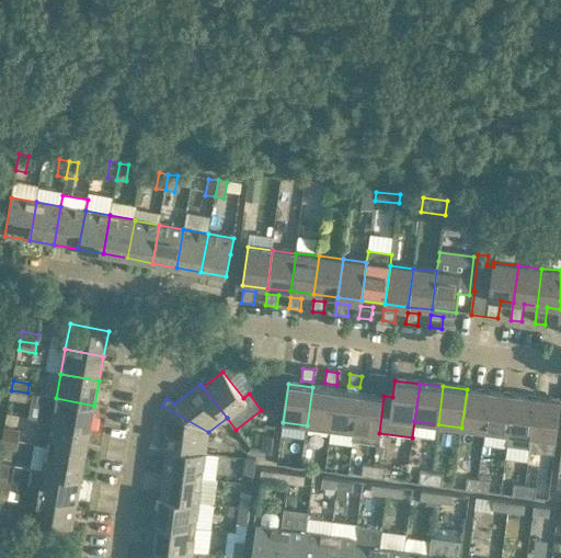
[(331,429),(335,390),(312,387),(307,425),(331,429)]
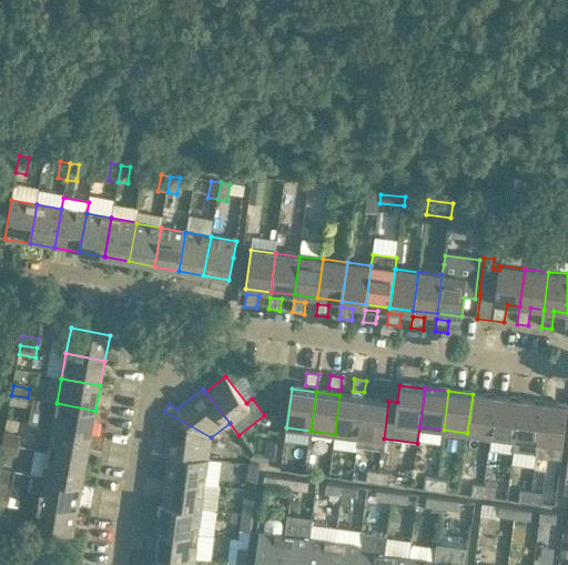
[(490,436),(496,397),(473,394),(467,433),(490,436)]
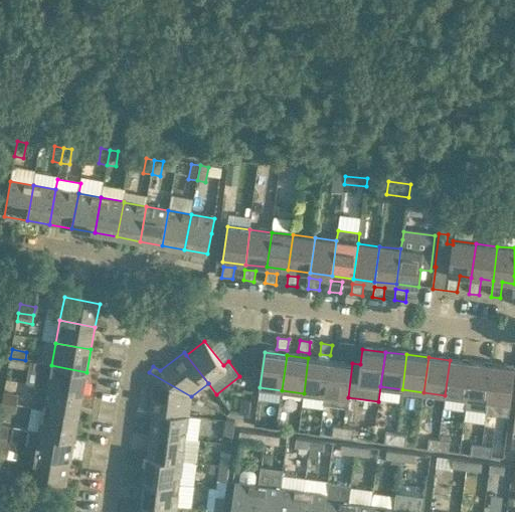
[(23,369),(25,360),(10,358),(8,366),(23,369)]
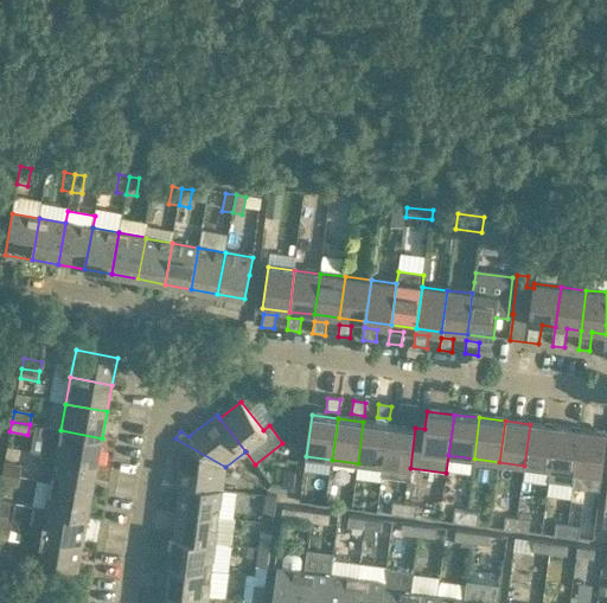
[(383,466),(389,424),(363,422),(358,463),(383,466)]
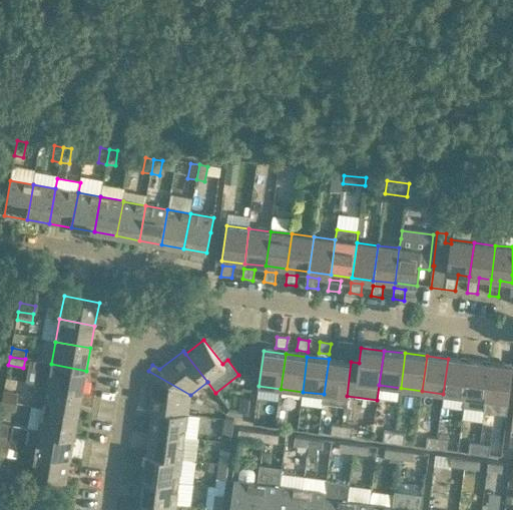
[(347,396),(351,362),(329,359),(324,394),(322,408),(345,411),(347,396)]
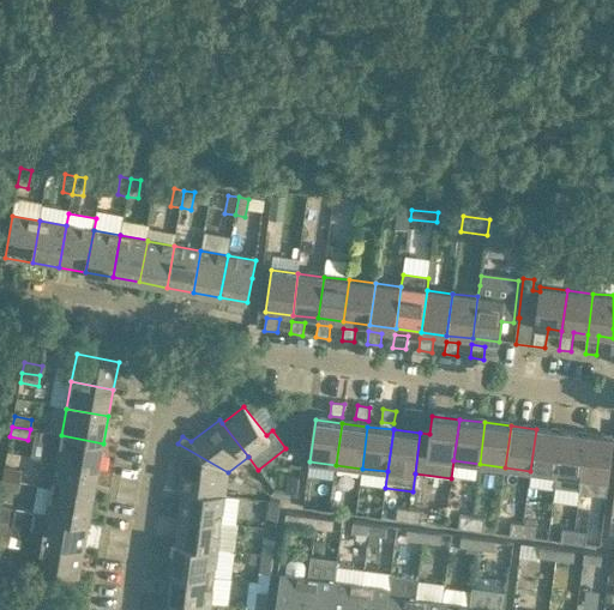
[(557,475),(563,433),(536,429),(530,471),(557,475)]
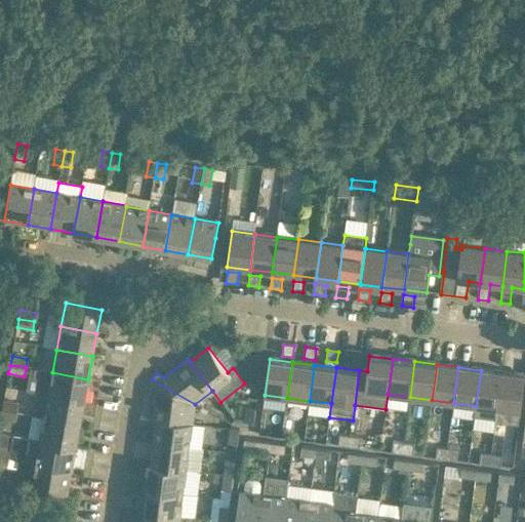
[(84,402),(88,379),(52,372),(35,369),(34,378),(39,379),(37,394),(48,396),(84,402)]
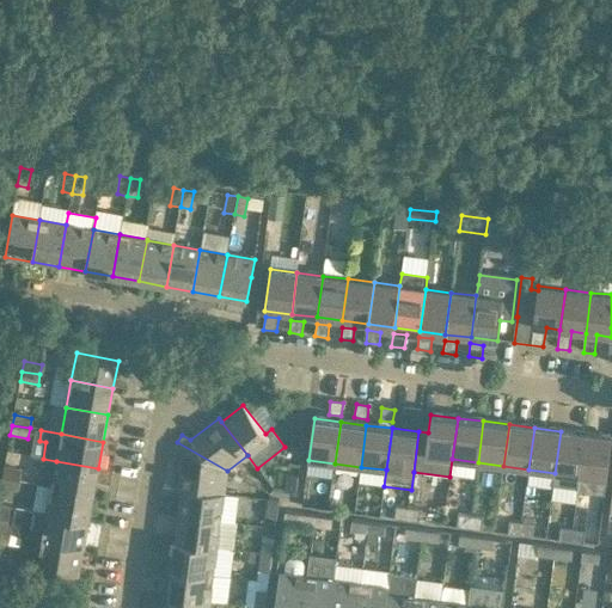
[(555,473),(552,487),(579,490),(580,476),(586,435),(561,431),(555,473)]
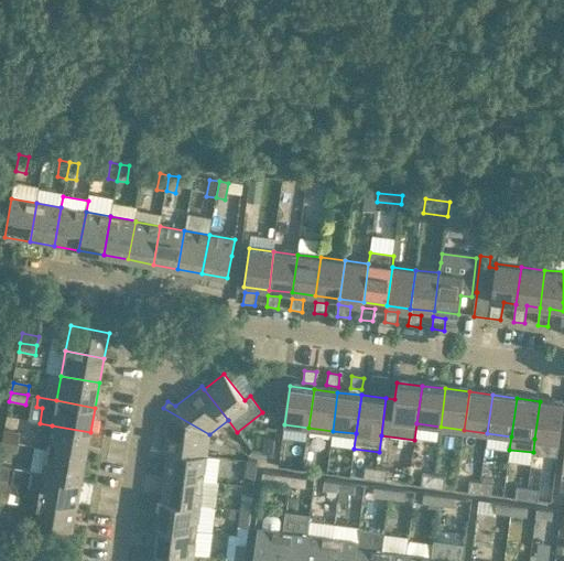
[(563,407),(563,403),(540,401),(534,439),(560,442),(563,407)]
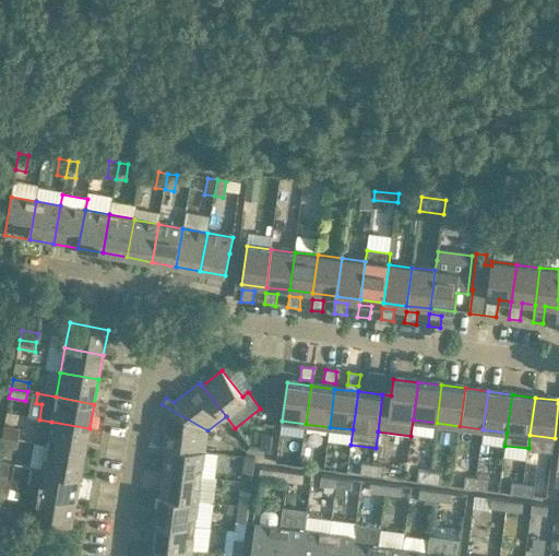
[(205,452),(207,430),(162,404),(158,411),(166,415),(163,448),(166,448),(205,452)]
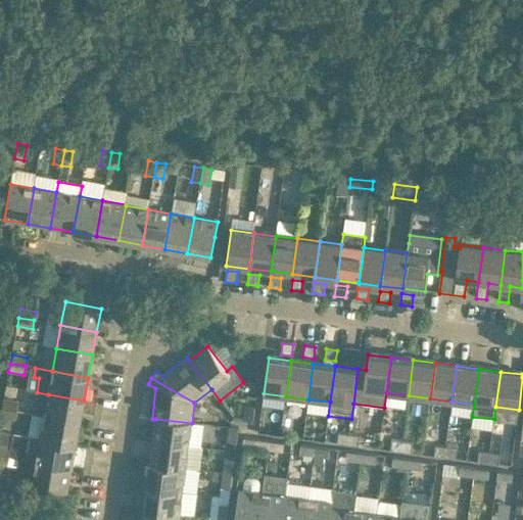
[(80,423),(84,400),(48,394),(44,417),(80,423)]
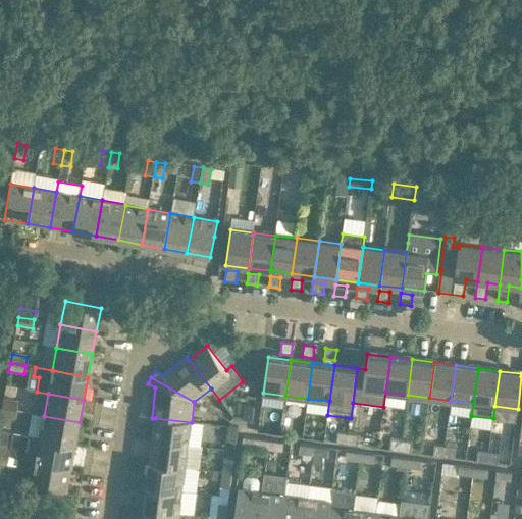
[(17,411),(18,403),(3,400),(2,409),(17,411)]
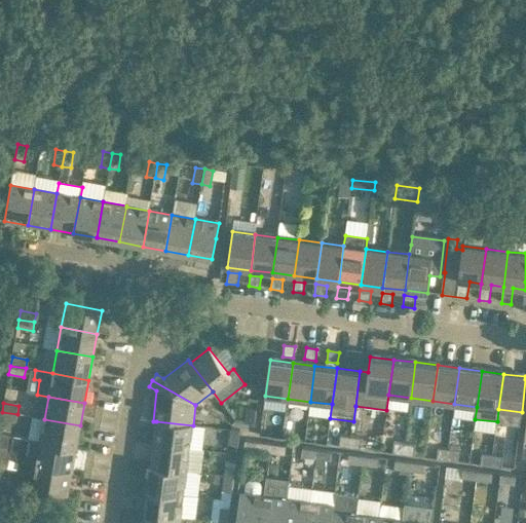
[(255,425),(257,411),(248,409),(246,424),(255,425)]
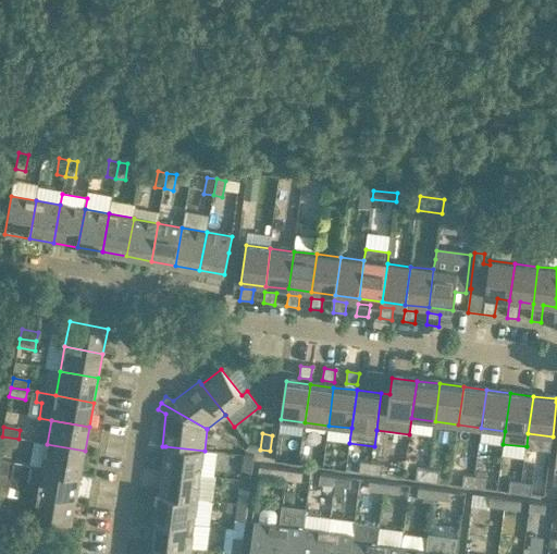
[(16,448),(19,439),(2,436),(0,445),(16,448)]
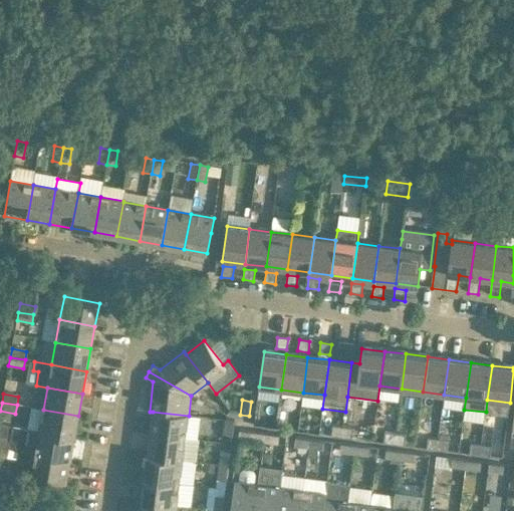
[(74,439),(78,416),(43,410),(39,432),(74,439)]
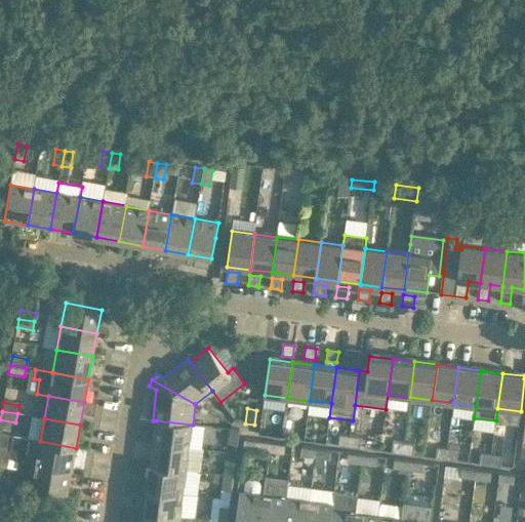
[(190,448),(193,425),(156,420),(153,443),(190,448)]
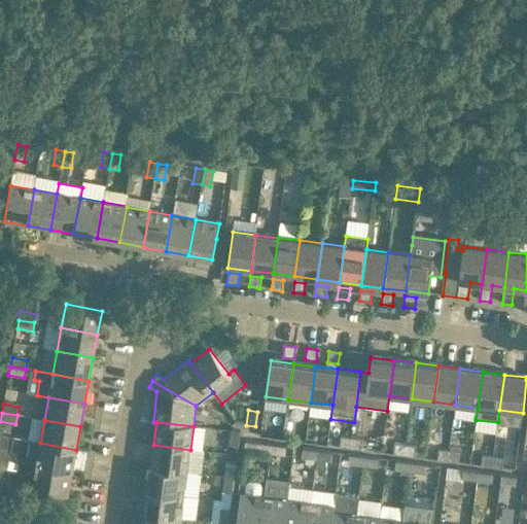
[(238,448),(240,432),(231,431),(230,446),(238,448)]
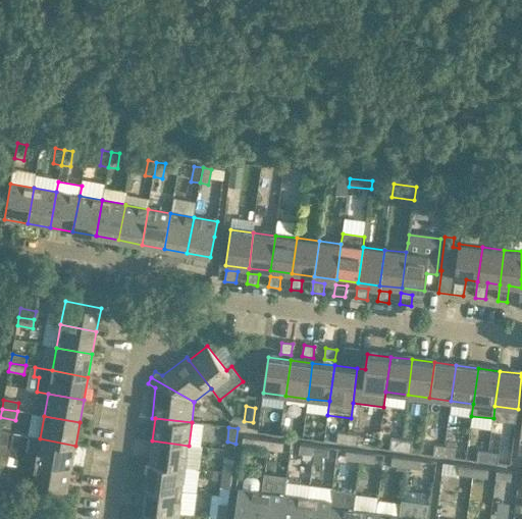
[(347,446),(349,434),(337,432),(336,444),(347,446)]
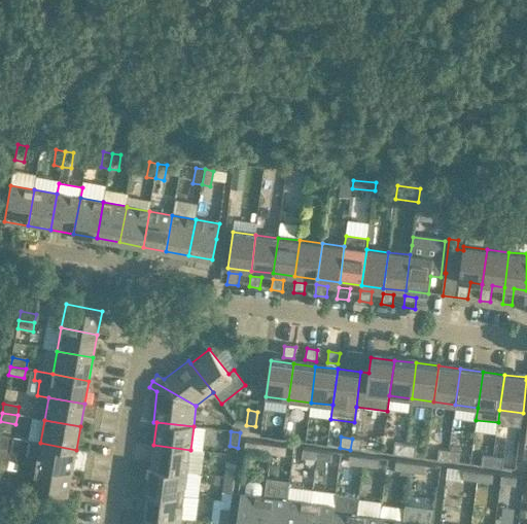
[(361,451),(362,440),(352,439),(350,450),(361,451)]
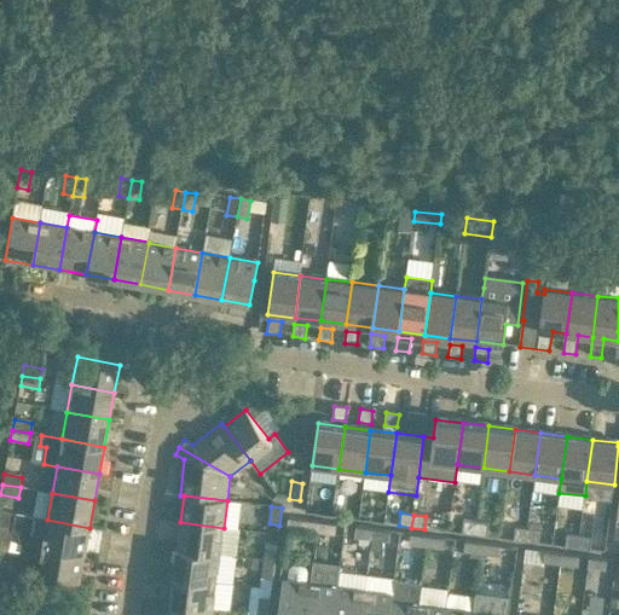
[(85,555),(90,528),(47,520),(47,521),(36,518),(32,545),(42,547),(85,555)]
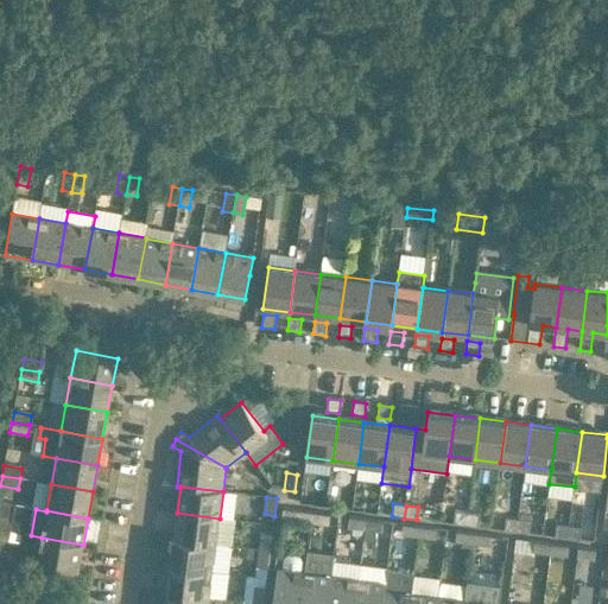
[(311,523),(312,513),(284,509),(283,520),(311,523)]
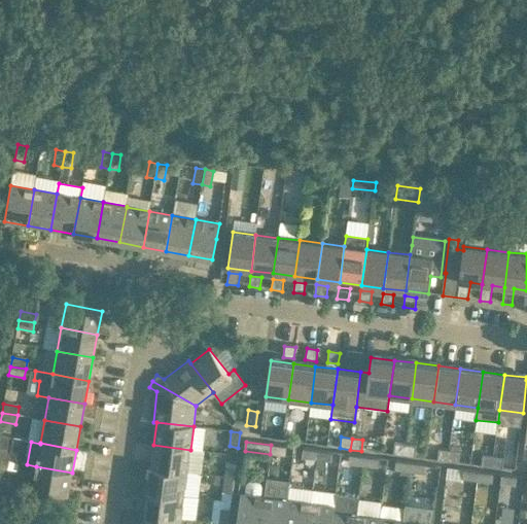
[(403,456),(406,446),(394,444),(393,455),(403,456)]
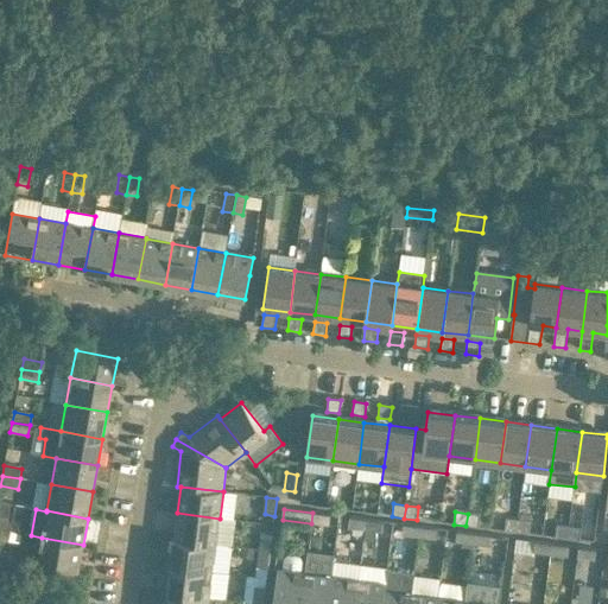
[(216,545),(220,519),(177,513),(173,540),(216,545)]
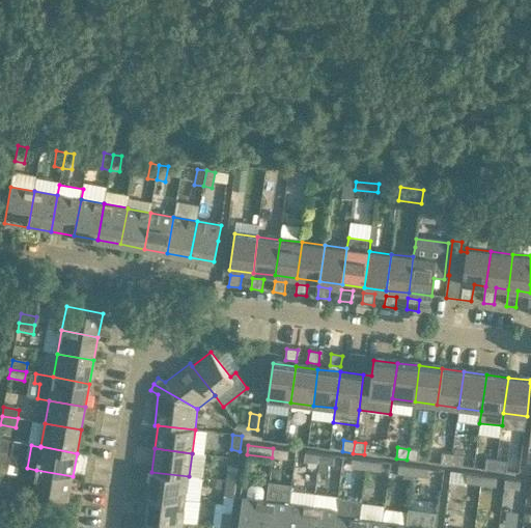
[(287,460),(288,450),(273,448),(272,457),(287,460)]
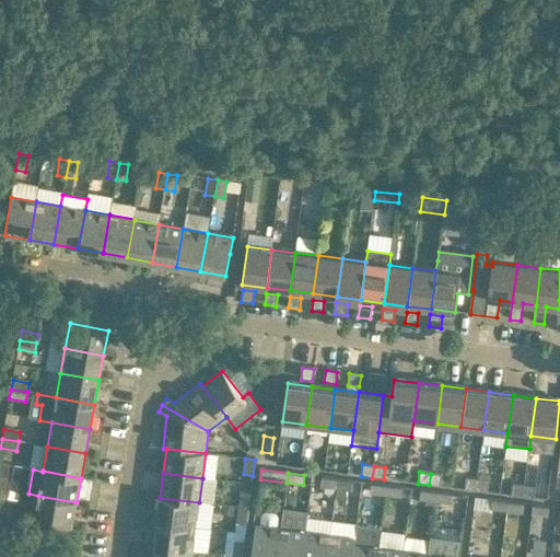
[(441,487),(442,475),(431,474),(429,485),(441,487)]
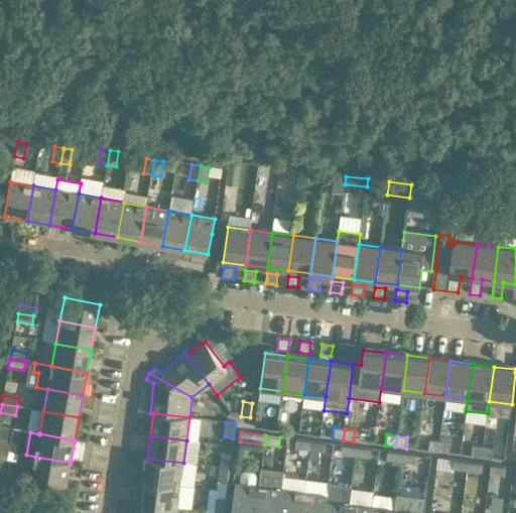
[(309,451),(310,441),(296,439),(295,449),(309,451)]
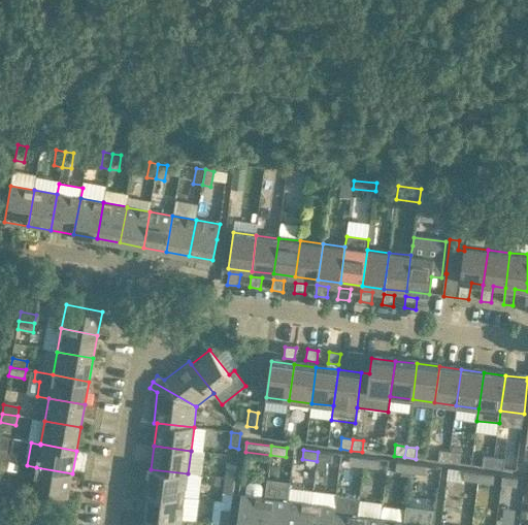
[(0,460),(8,462),(10,454),(0,451),(0,460)]
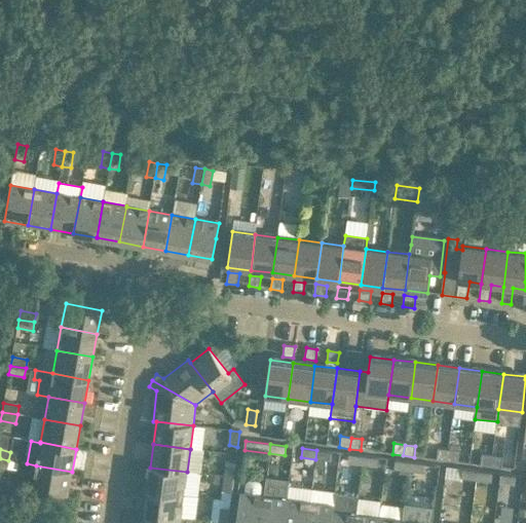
[(447,461),(449,450),(438,449),(437,460),(447,461)]
